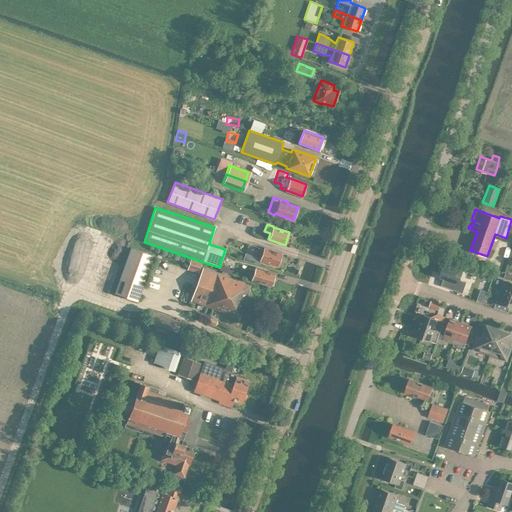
[(259,261),(277,267),(282,254),(264,248),(258,246),(254,257),(260,259),(259,261)]
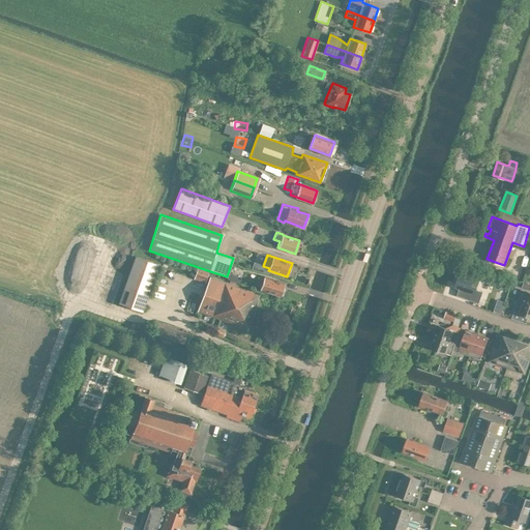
[(118,303),(143,312),(159,264),(135,256),(118,303)]
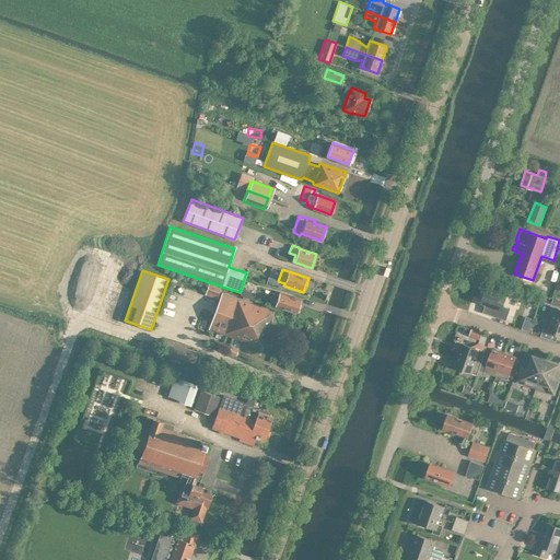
[(174,288),(170,300),(177,303),(182,290),(174,288)]
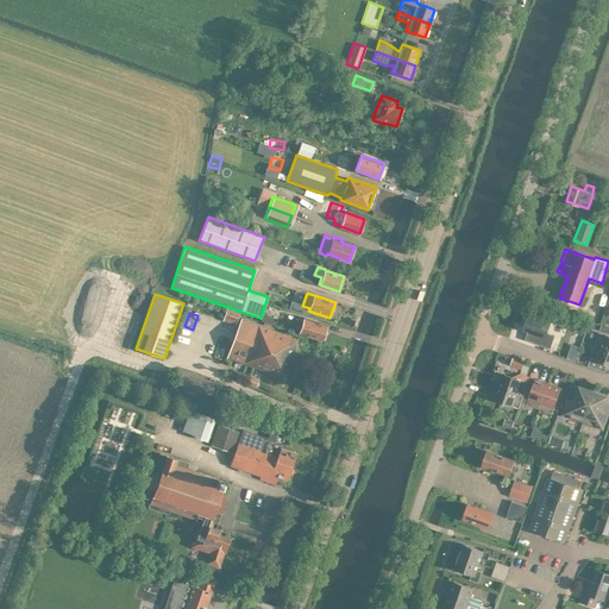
[(528,313),(523,325),(526,326),(525,331),(527,331),(525,339),(550,349),(554,334),(546,332),(551,320),(528,313)]
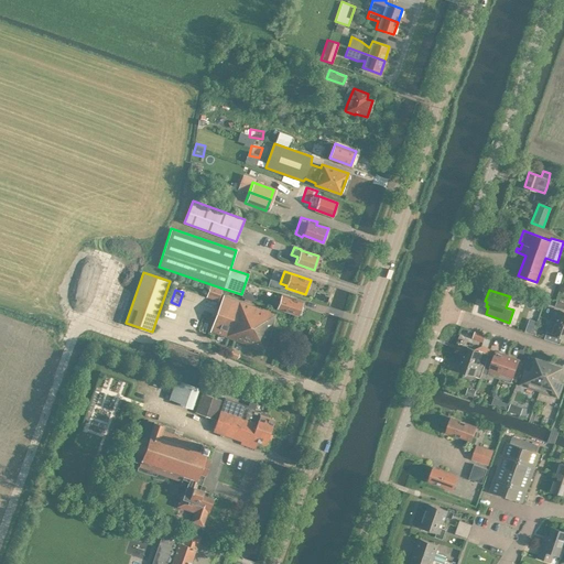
[(243,297),(257,302),(258,296),(246,292),(243,297)]
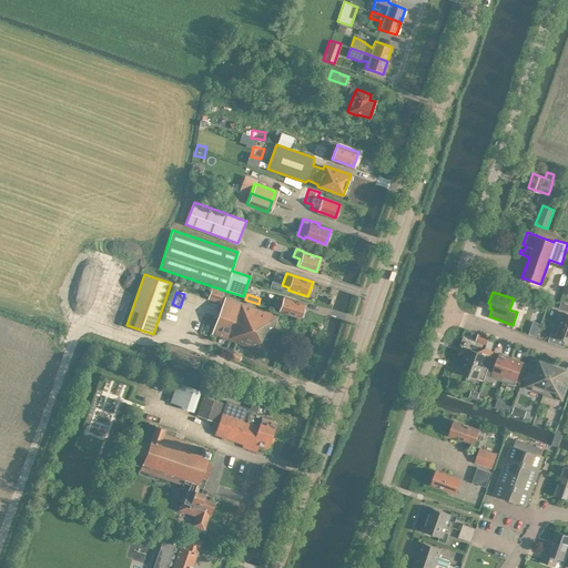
[(279,310),(301,317),(305,304),(284,295),(279,310)]
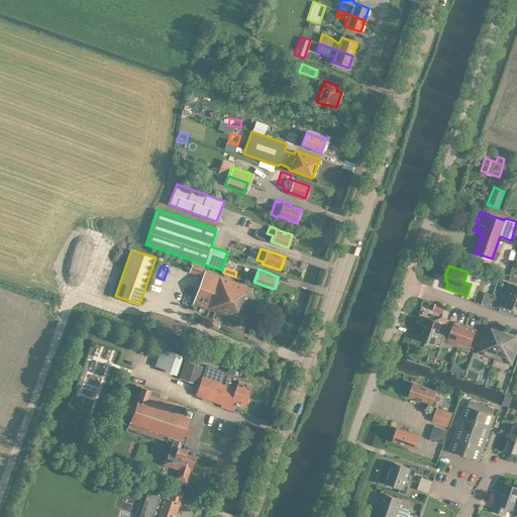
[(205,308),(206,308),(241,321),(253,287),(205,270),(193,303),(205,308)]
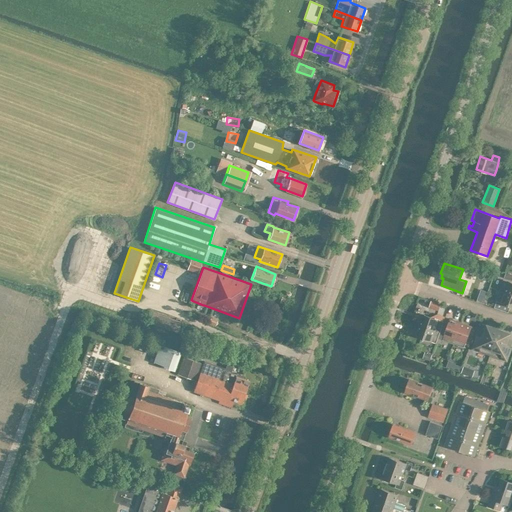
[(503,292),(511,294),(511,282),(503,279),(499,290),(503,292)]
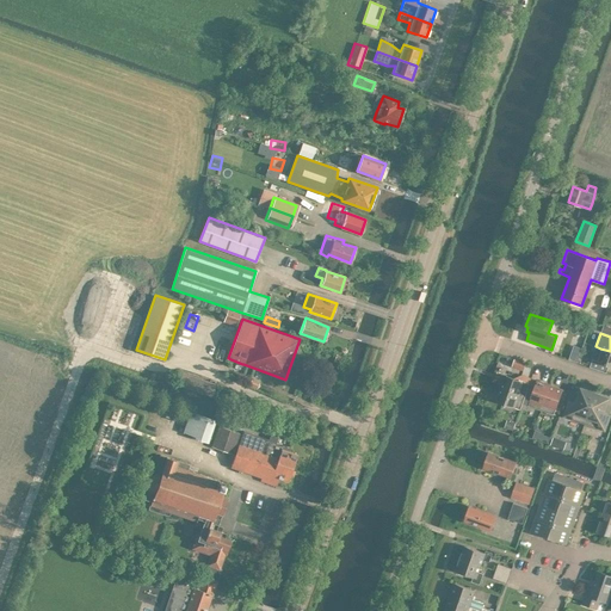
[(581,349),(573,346),(568,359),(576,362),(581,349)]
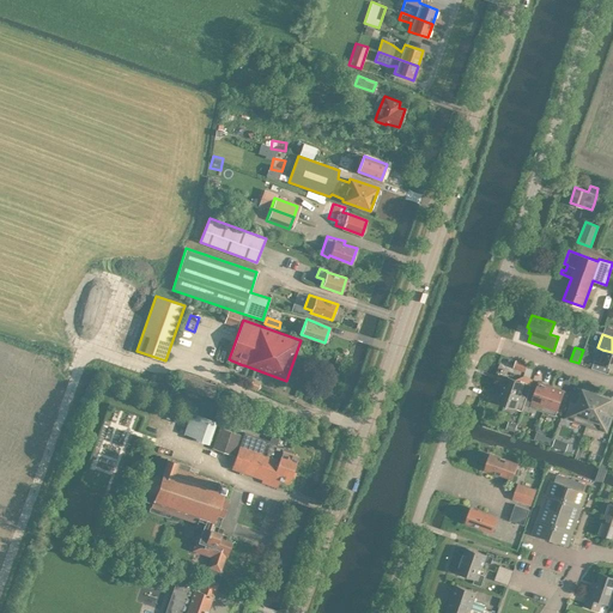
[(611,365),(612,366),(612,352),(602,350),(599,360),(594,359),(590,368),(607,374),(611,365)]
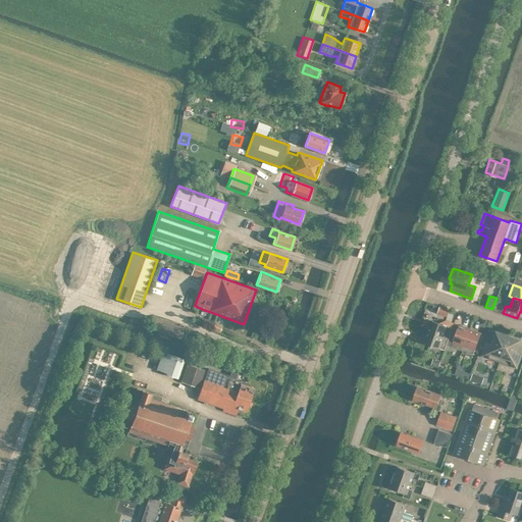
[(449,310),(438,307),(436,312),(447,316),(449,310)]
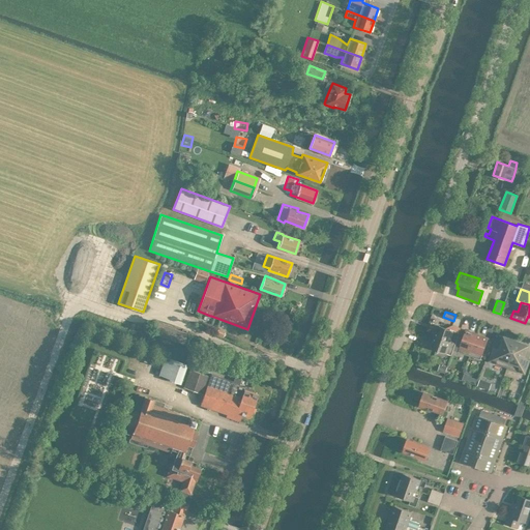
[(150,332),(183,344),(188,331),(155,320),(150,332)]
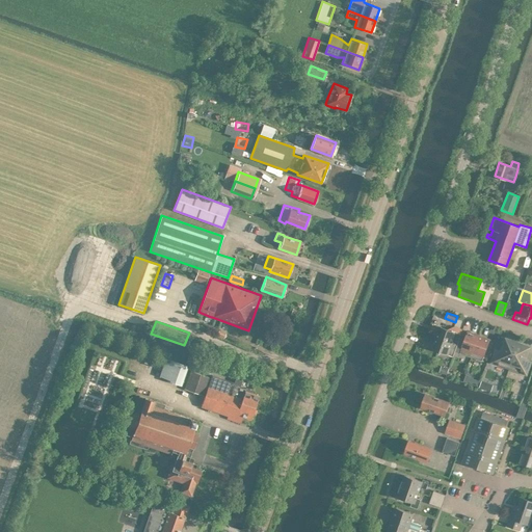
[(434,337),(456,345),(459,338),(460,334),(439,326),(434,337)]
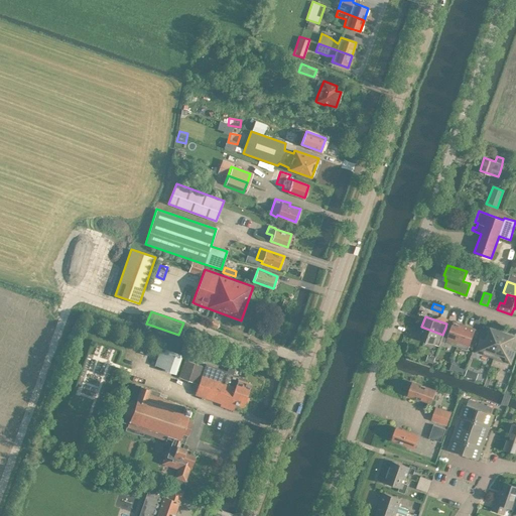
[(464,325),(454,320),(450,330),(445,328),(442,335),(440,340),(457,346),(464,325)]
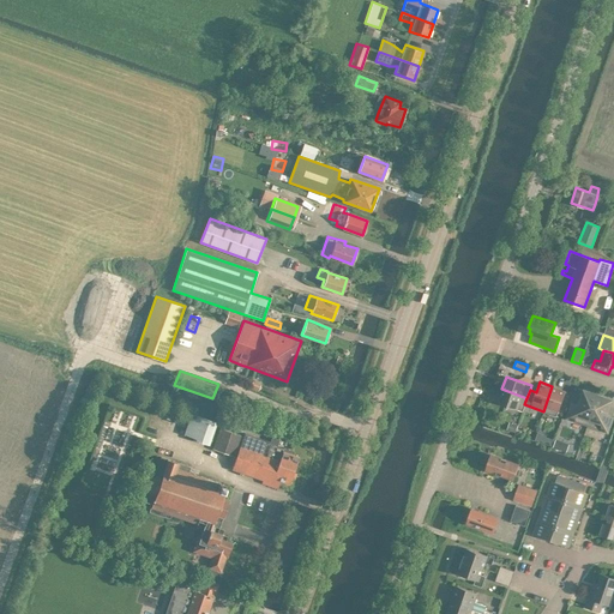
[(552,386),(543,411),(555,416),(565,391),(552,386)]
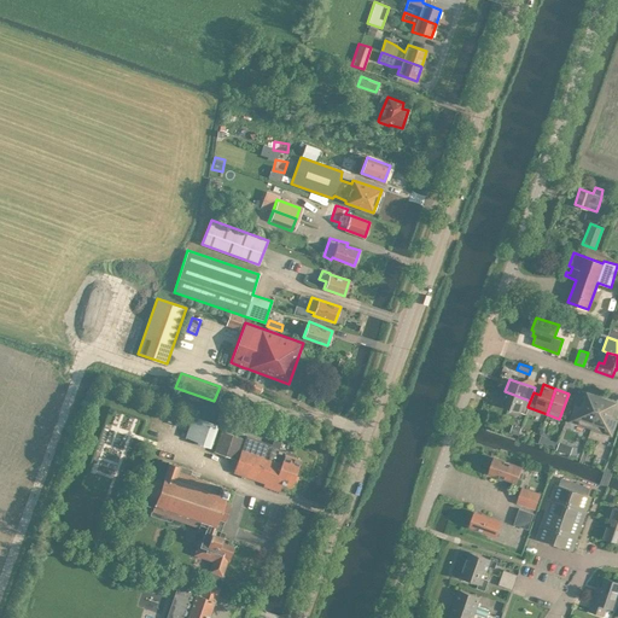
[(530,401),(505,391),(501,404),(526,413),(528,407),(530,401)]
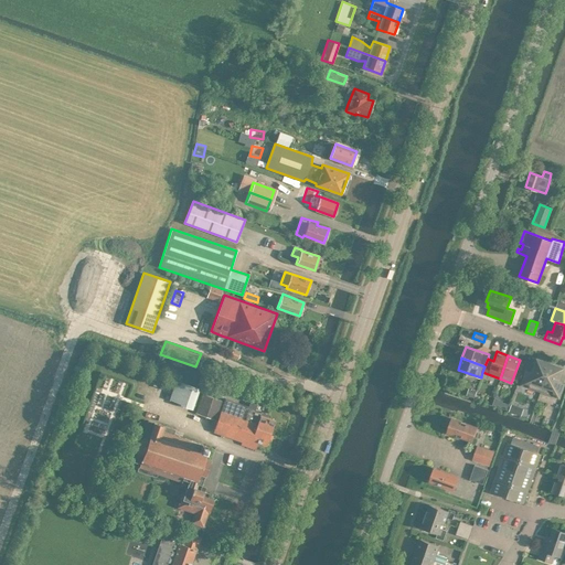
[(521,384),(540,392),(550,363),(537,359),(533,372),(526,370),(521,384)]
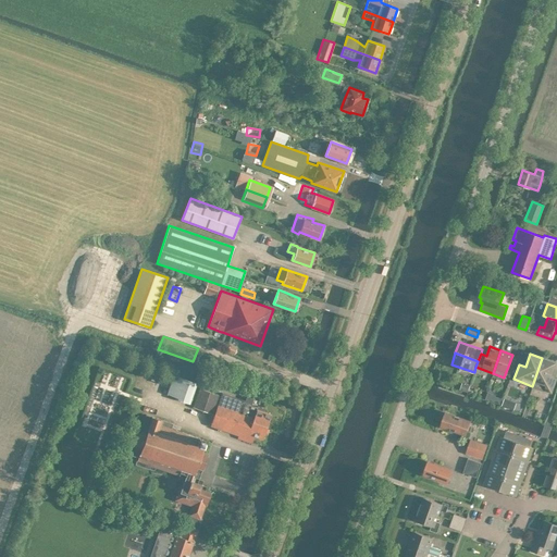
[(532,386),(552,393),(556,378),(549,375),(554,362),(542,358),(532,386)]
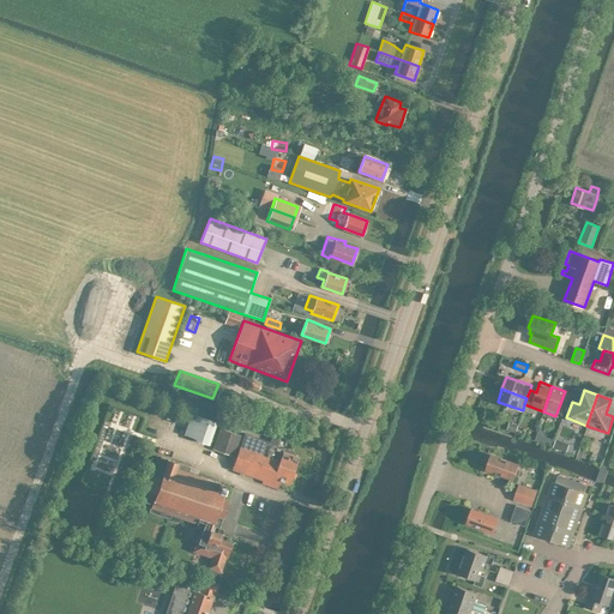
[(194,437),(193,439),(210,445),(217,422),(192,413),(185,433),(194,437)]
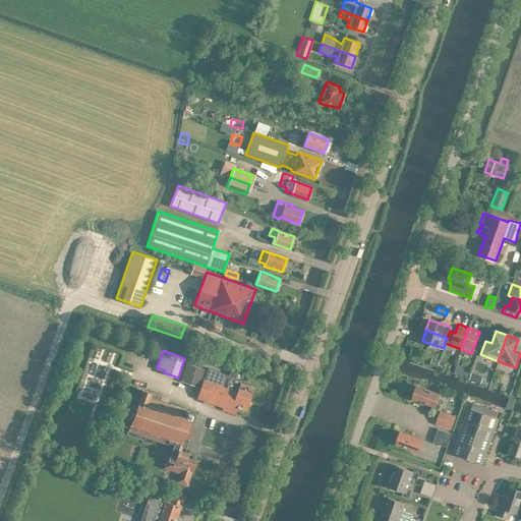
[(224,406),(223,407),(222,410),(235,414),(237,408),(245,410),(253,386),(246,383),(246,382),(234,379),(236,371),(231,369),(229,373),(208,366),(207,369),(185,362),(179,381),(200,388),(197,397),(224,406)]
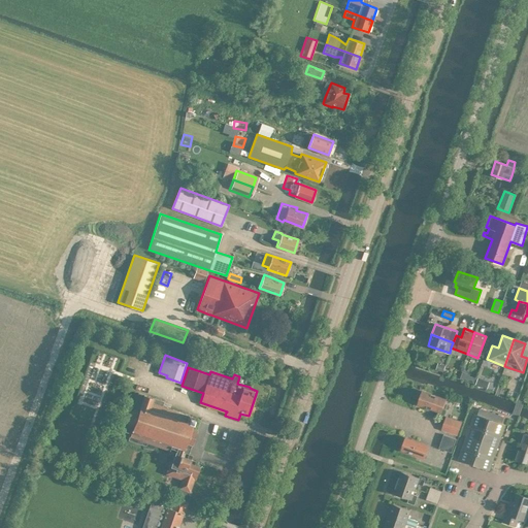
[(483,371),(481,377),(490,381),(492,374),(483,371)]
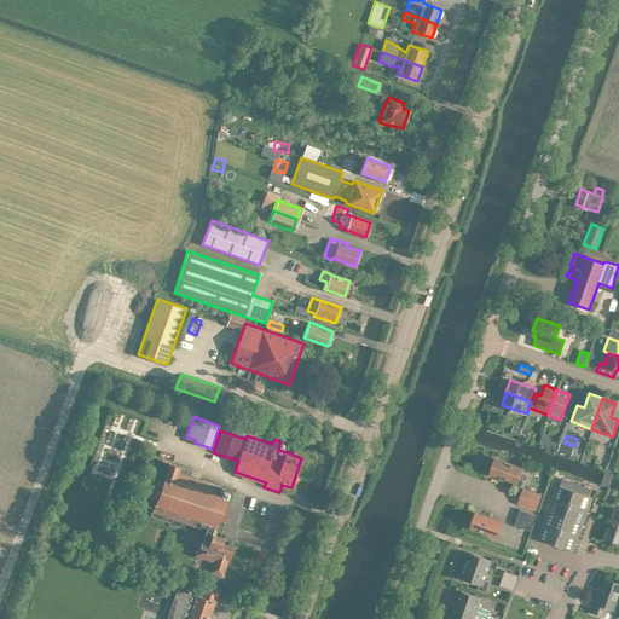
[(489,474),(518,484),(522,468),(495,458),(489,474)]
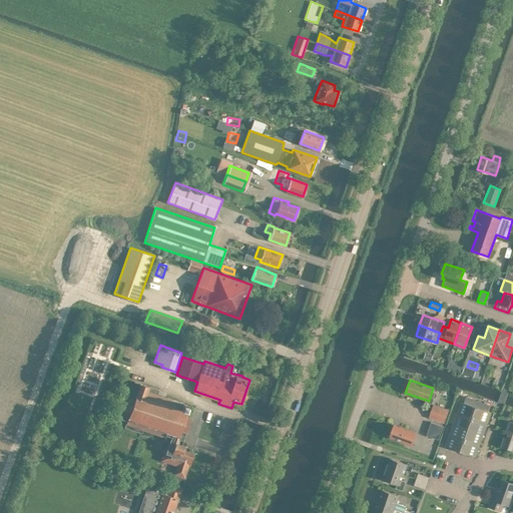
[(188,405),(149,392),(151,387),(133,381),(130,390),(128,395),(121,398),(119,406),(122,412),(119,420),(118,421),(125,423),(124,426),(140,432),(141,429),(170,439),(167,448),(174,451),(175,448),(178,449),(180,444),(181,445),(182,442),(191,418),(185,416),(187,412),(188,411),(186,410),(188,405)]
